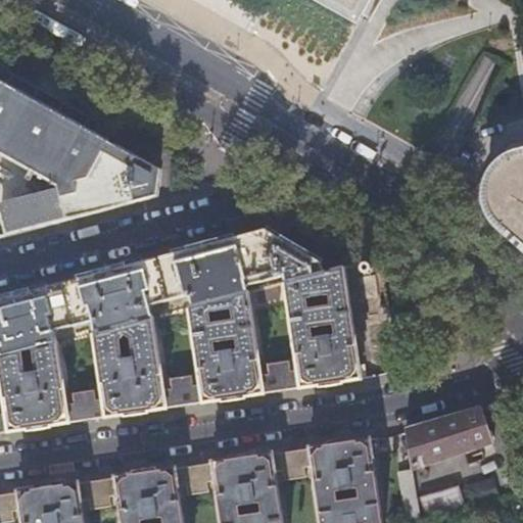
[(325,0),(354,16),(363,0),(325,0)]
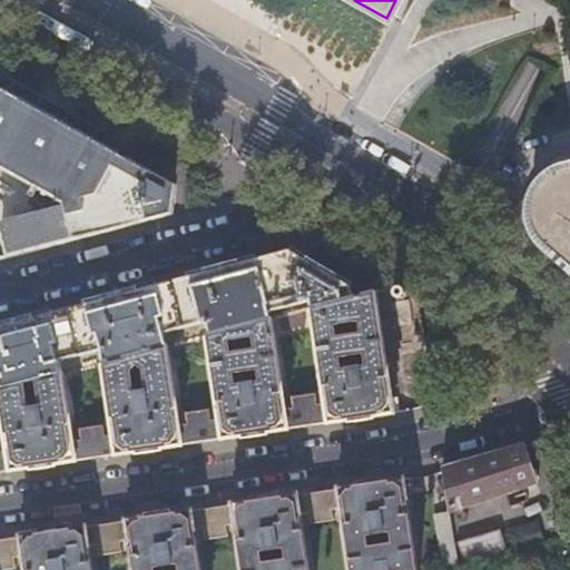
[(0,169),(62,205),(66,217),(1,234),(0,234),(0,245),(5,259),(7,259),(170,216),(174,188),(10,97),(0,90),(0,169)]
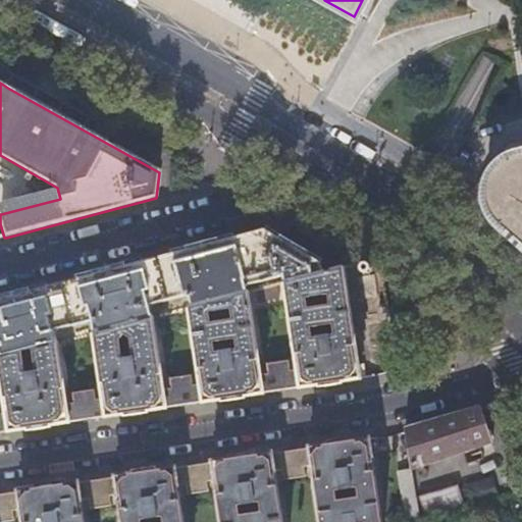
[(521,148),(515,151),(509,152),(503,155),(500,157),(498,158),(493,163),(489,167),(486,173),(484,179),(483,186),(484,200),(486,215),(521,247),(521,148)]
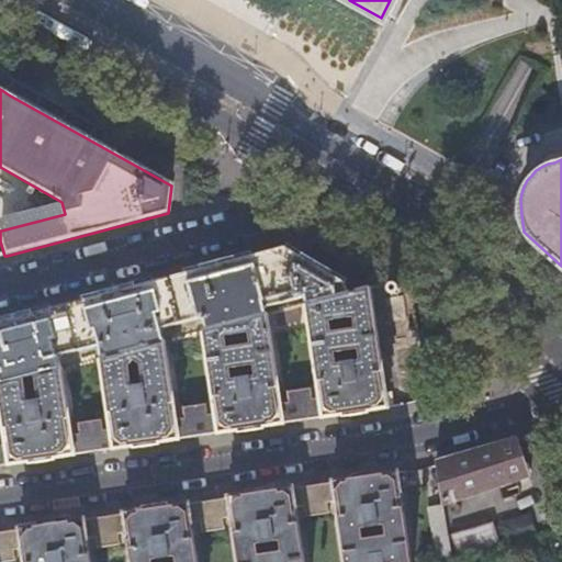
[(168,281),(180,326),(202,321),(205,333),(266,316),(263,306),(301,296),(304,306),(344,295),(341,287),(308,267),(283,251),(225,267),(168,281)]
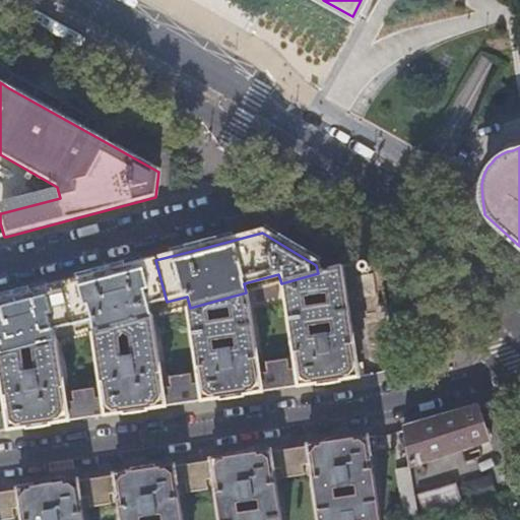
[(108,273),(61,285),(71,327),(88,323),(91,333),(150,318),(147,307),(167,302),(155,260),(108,273)]
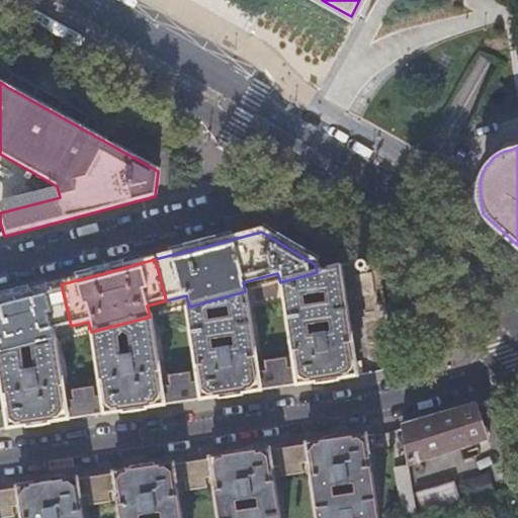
[(0,429),(88,416),(182,402),(279,386),(281,386),(356,374),(339,265),(324,269),(326,270),(317,272),(280,282),(294,367),(286,368),(285,359),(264,362),(266,372),(258,373),(245,291),(189,307),(186,307),(197,382),(189,383),(188,374),(167,377),(168,386),(160,389),(150,317),(91,332),(101,397),(93,399),(91,389),(72,392),(73,401),(65,403),(55,342),(0,356),(0,378),(3,397),(5,397),(7,411),(0,412),(0,429)]
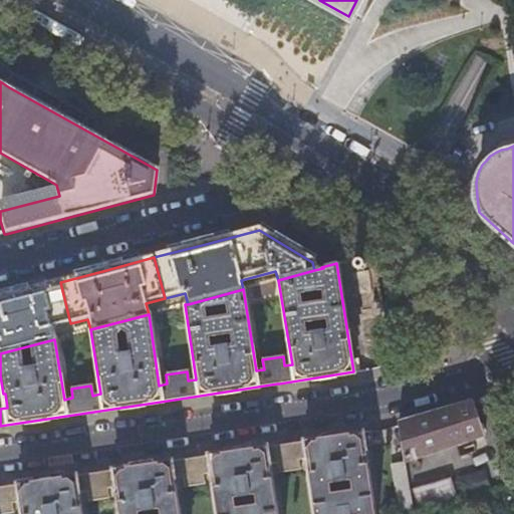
[(366,271),(350,274),(353,294),(369,292),(366,271)]
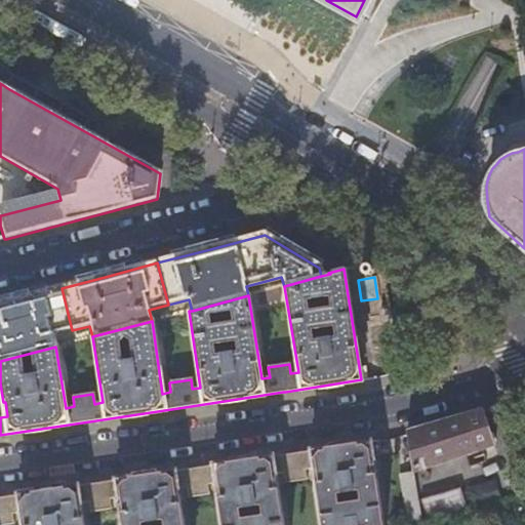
[(14,300),(0,304),(0,361),(55,347),(53,335),(72,330),(62,288),(14,300)]
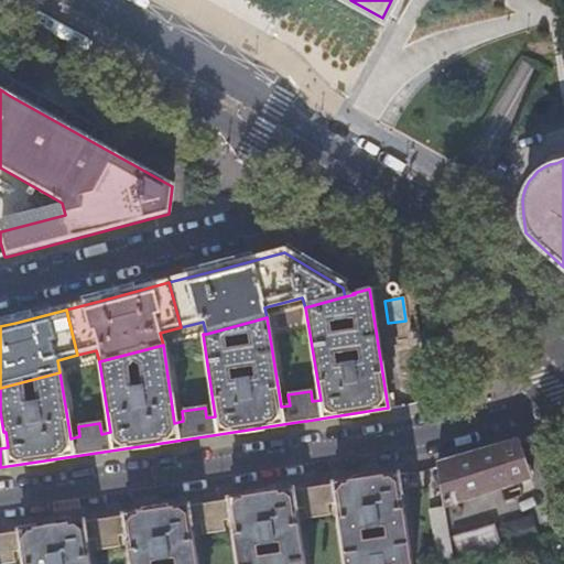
[(419,344),(416,328),(409,329),(411,345),(419,344)]
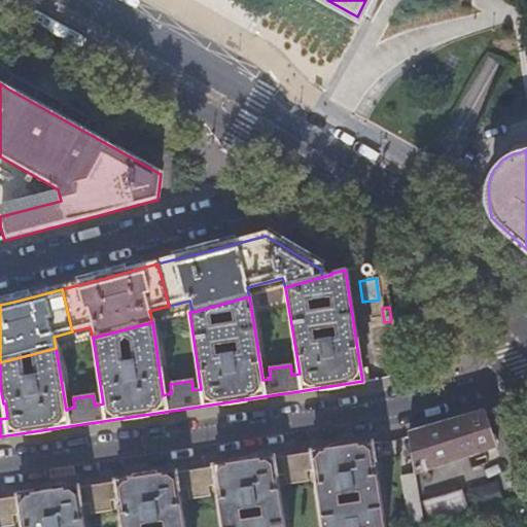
[(408,434),(415,473),(495,447),(484,415),(449,424),(408,434)]
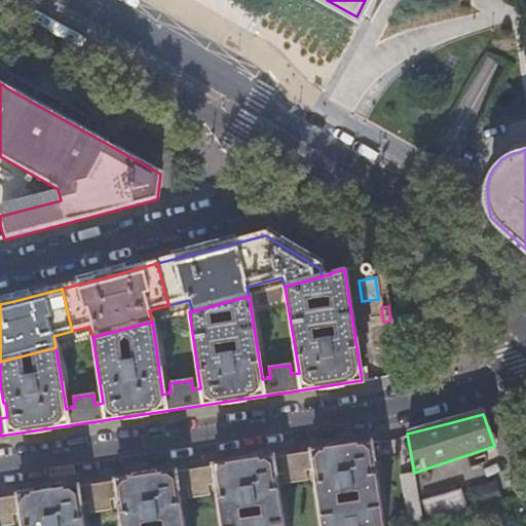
[(0,525),(13,525),(12,516),(20,515),(21,522),(24,521),(24,525),(82,525),(79,505),(88,504),(89,514),(111,511),(109,501),(118,500),(122,525),(182,525),(177,491),(186,490),(187,499),(208,496),(207,486),(216,485),(221,525),(284,525),(276,476),(285,475),(286,485),(307,482),(305,472),(313,470),(323,525),(384,525),(370,443),(297,454),(196,470),(99,484),(0,498),(0,525)]
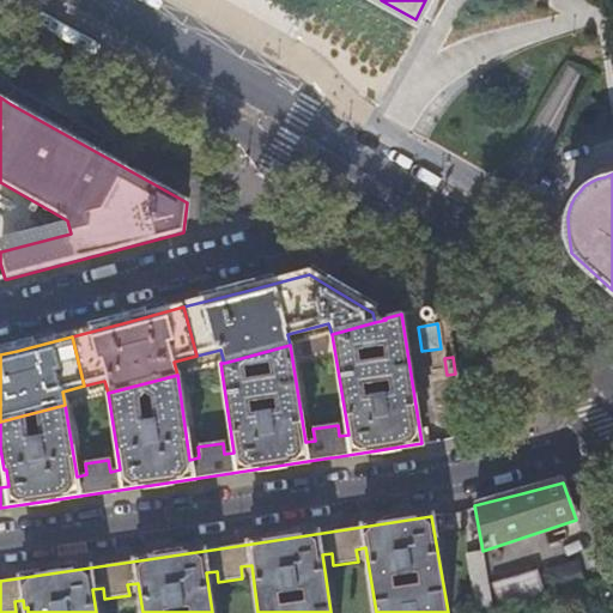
[(590,560),(576,564),(582,586),(598,581),(599,581),(594,560),(590,560)]
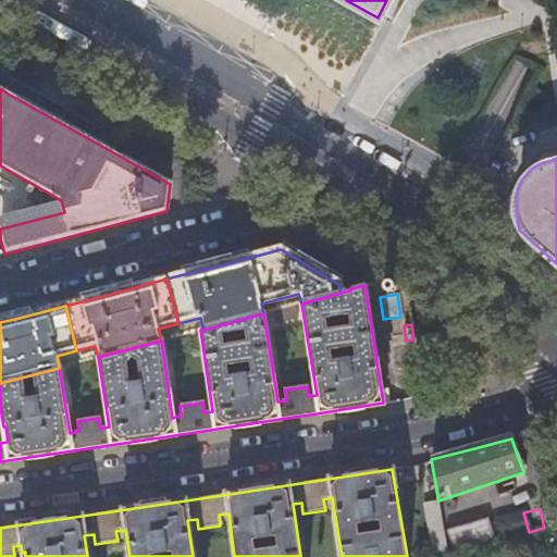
[(490,520),(449,531),(455,551),(495,541),(490,520)]
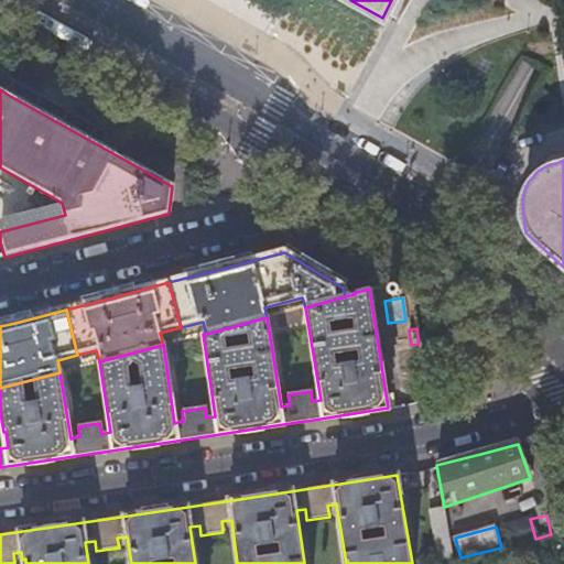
[(449,563),(454,563),(449,535),(435,539),(440,563),(449,563)]
